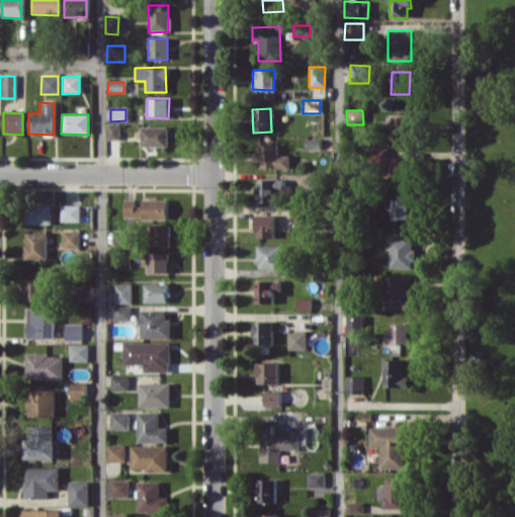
[(409,117),(392,117),(393,138),(409,138),(409,117)]
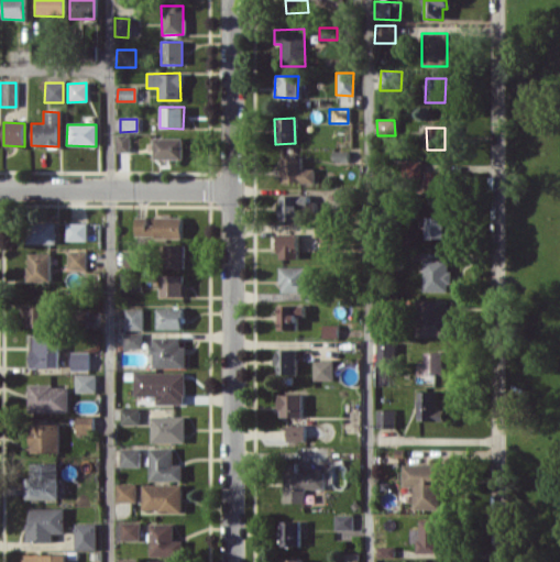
[(128,153),(128,134),(114,134),(114,153),(128,153)]
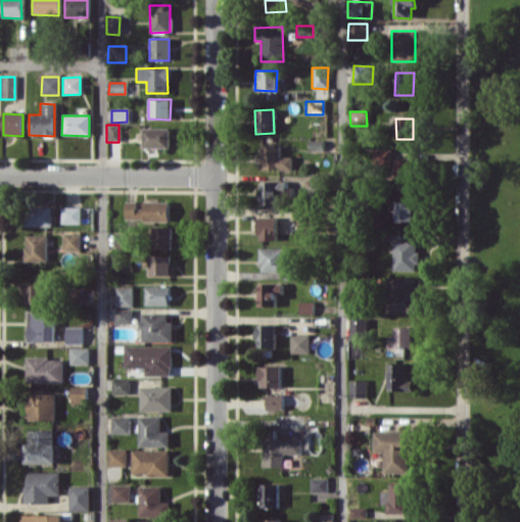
[(168,129),(140,129),(141,149),(168,148),(168,129)]
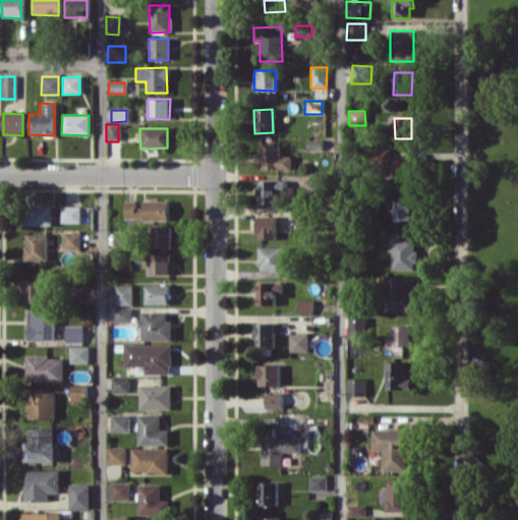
[(289,169),(289,157),(277,157),(278,146),(259,146),(257,169),(289,169)]
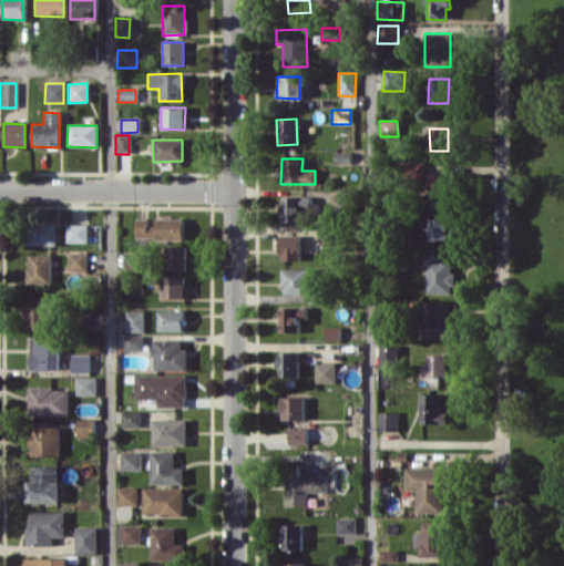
[(431,177),(432,194),(448,193),(447,177),(431,177)]
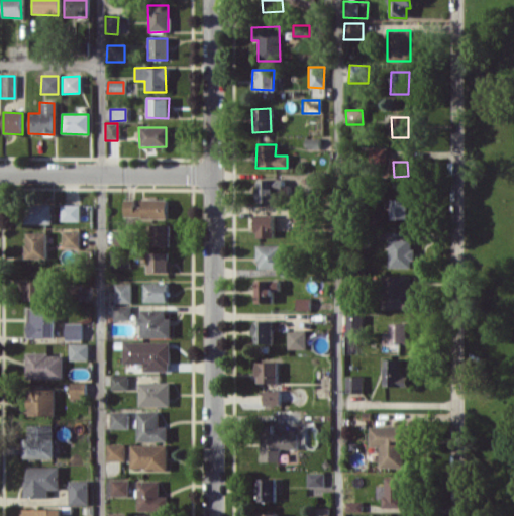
[(306,189),(321,189),(320,173),(305,173),(306,189)]
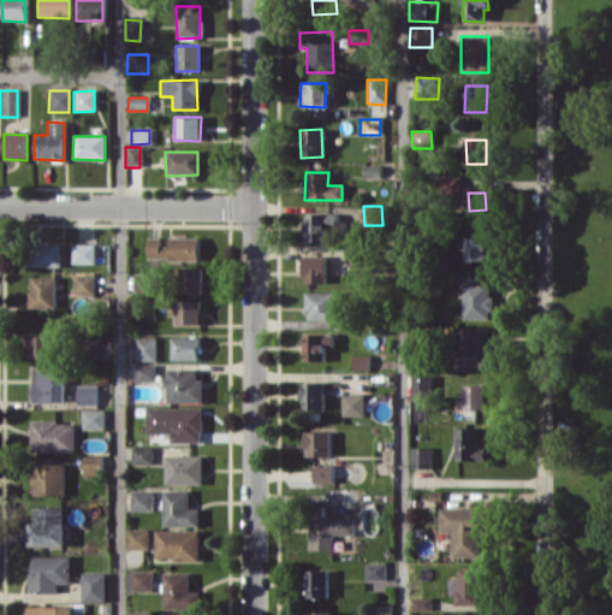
[(306,242),(332,241),(331,213),(304,214),(306,242)]
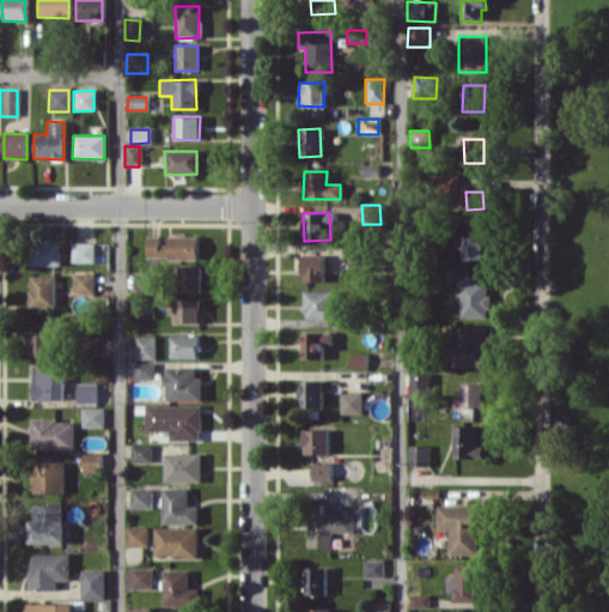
[(196,237),(162,236),(162,237),(146,237),(145,259),(196,260),(196,237)]
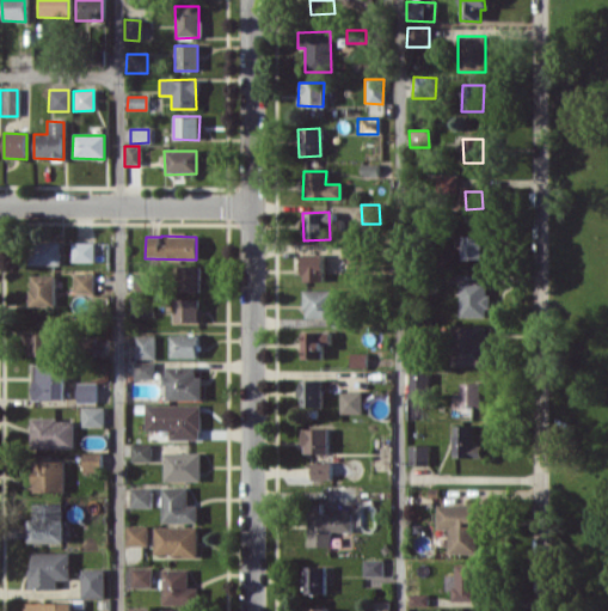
[(462,261),(483,260),(483,236),(462,237),(462,261)]
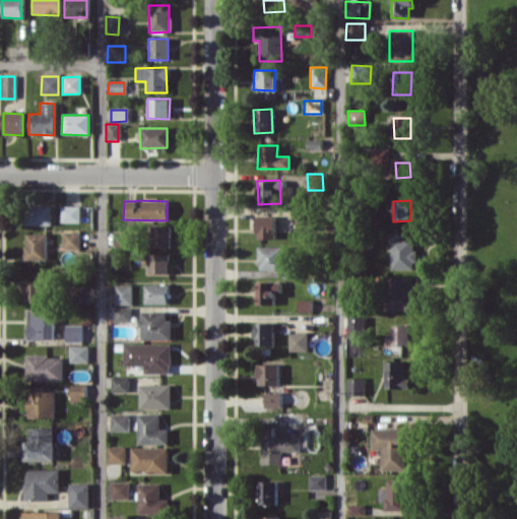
[(23,225),(50,225),(50,206),(23,206),(23,225)]
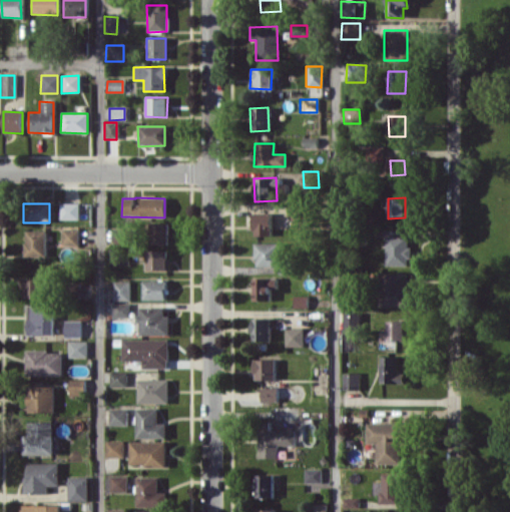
[(77,220),(77,203),(58,203),(58,219),(77,220)]
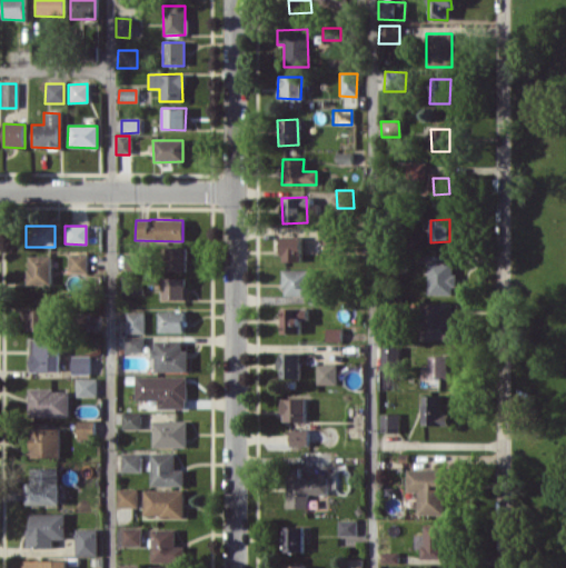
[(331,253),(333,229),(321,229),(320,252),(331,253)]
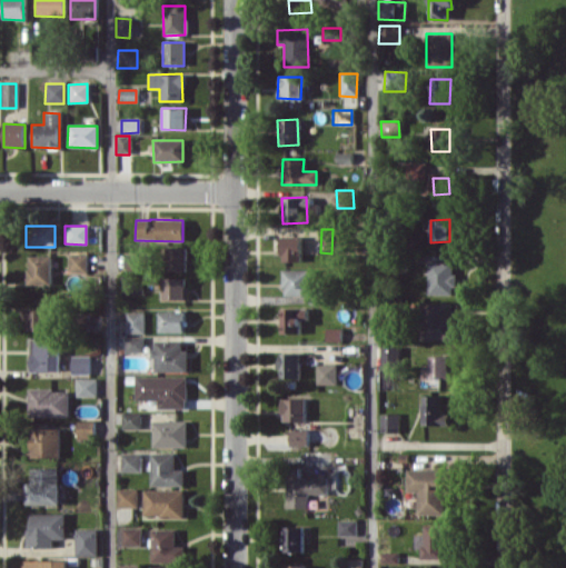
[(300,262),(299,237),(279,237),(279,262),(300,262)]
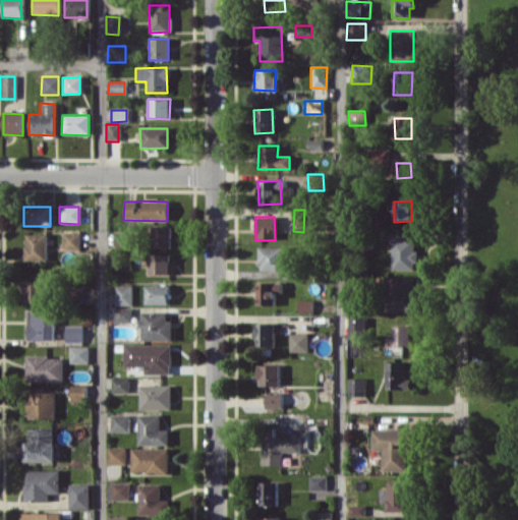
[(168,249),(169,227),(150,227),(150,248),(168,249)]
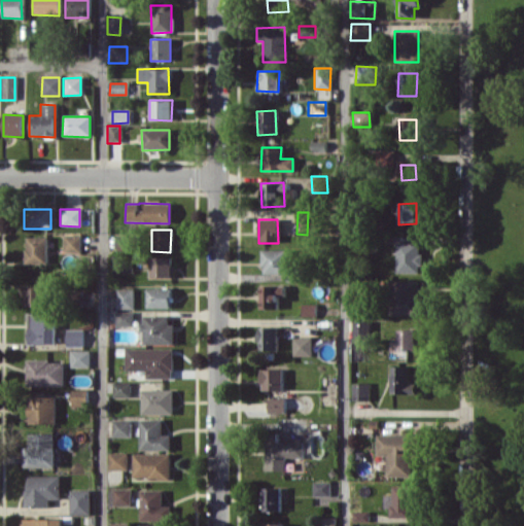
[(79,236),(62,236),(62,252),(78,252),(79,236)]
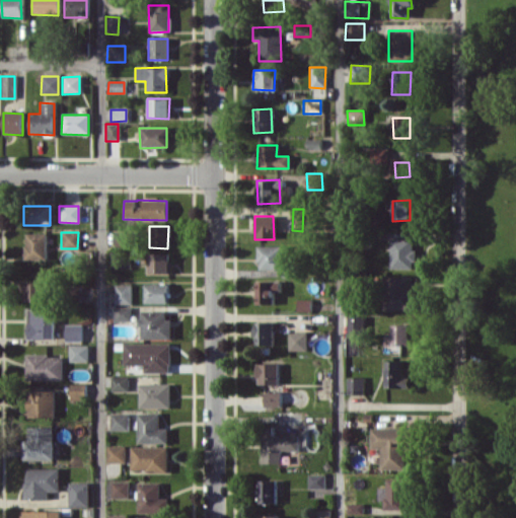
[(115,247),(126,247),(126,232),(114,233),(115,247)]
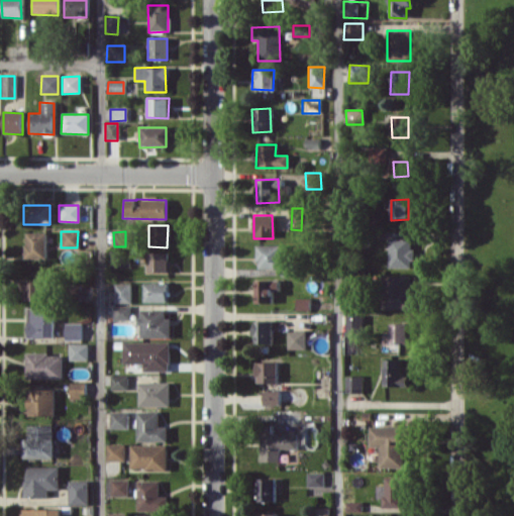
[(44,260),(45,233),(25,232),(24,259),(44,260)]
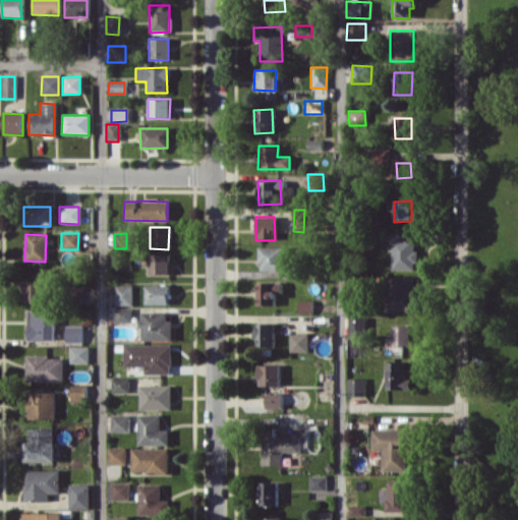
[(414,271),(415,251),(413,251),(413,240),(391,240),(390,270),(414,271)]
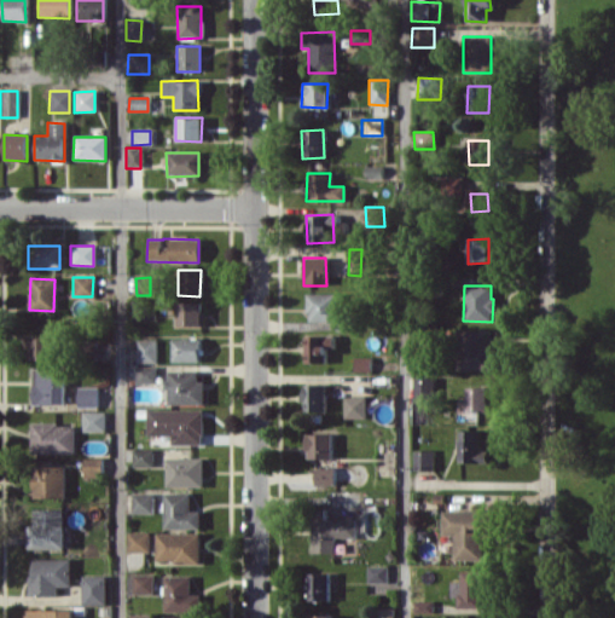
[(335,294),(306,294),(306,322),(334,322),(335,294)]
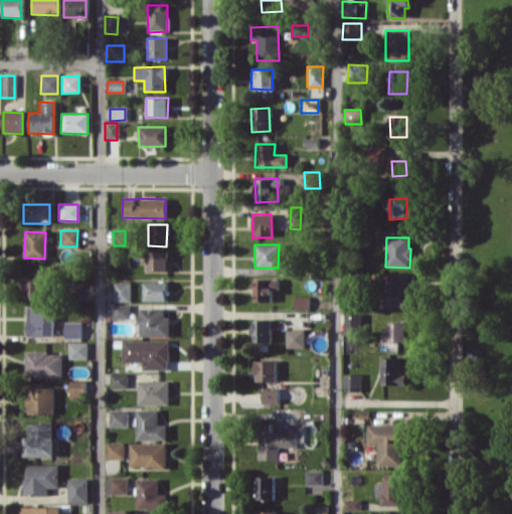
[(109,267),(121,266),(120,249),(109,249),(109,267)]
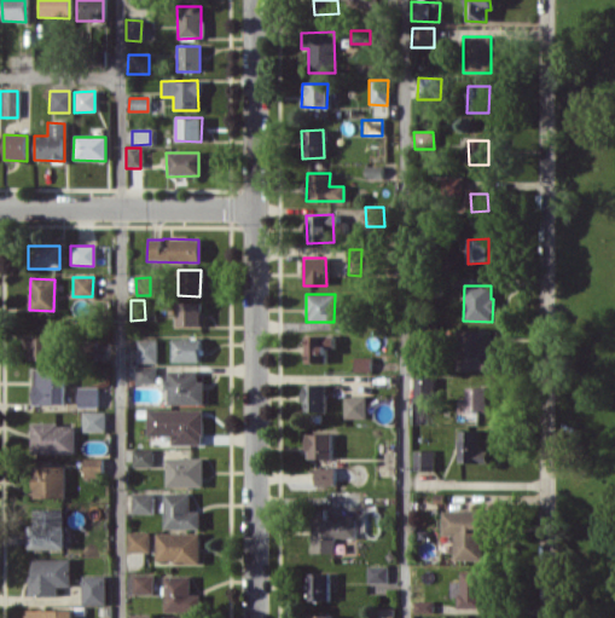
[(175,325),(199,327),(201,302),(175,302),(175,325)]
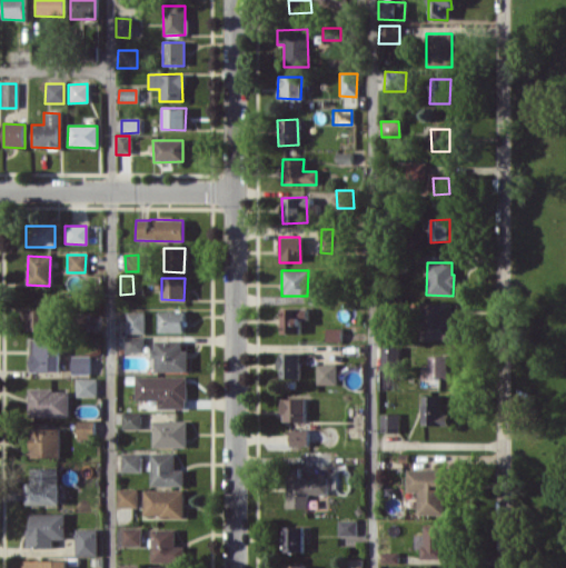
[(452,341),(452,317),(446,317),(446,304),(420,304),(419,340),(452,341)]
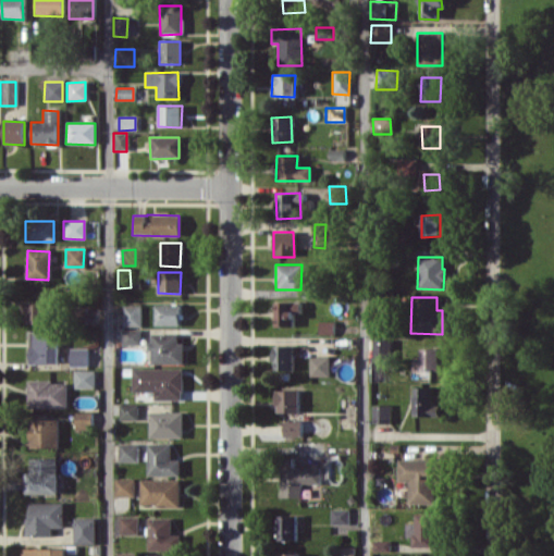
[(48,303),(24,304),(24,324),(48,323),(48,303)]
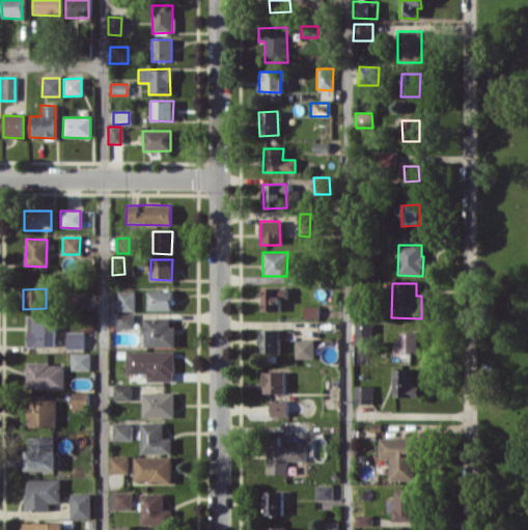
[(260,311),(278,311),(278,299),(285,299),(285,288),(260,288),(260,311)]
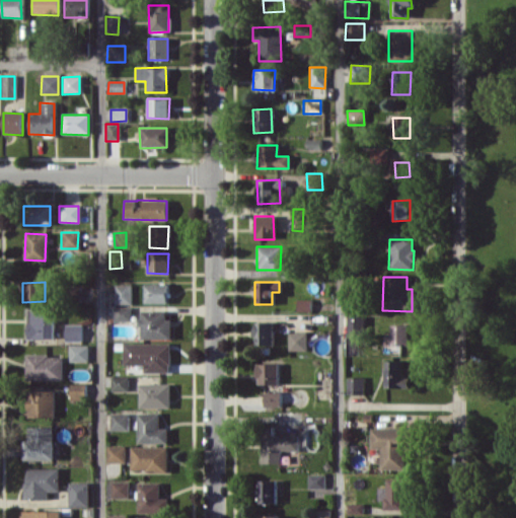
[(143,303),(166,304),(167,285),(143,284),(143,303)]
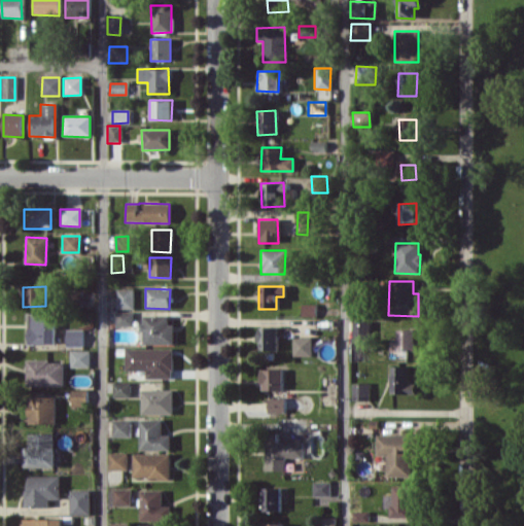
[(132,309),(131,289),(114,289),(115,310),(132,309)]
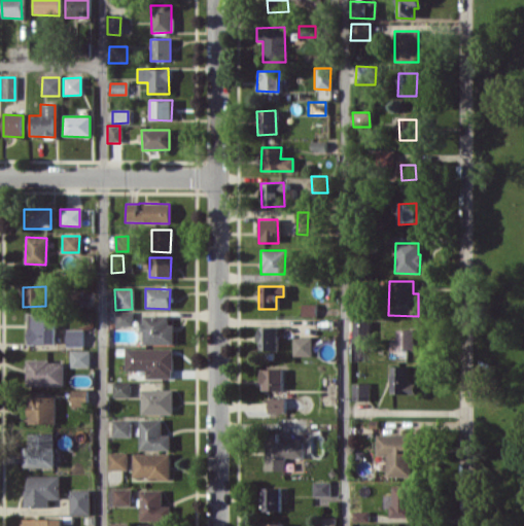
[(315,305),(301,305),(300,316),(314,317),(315,305)]
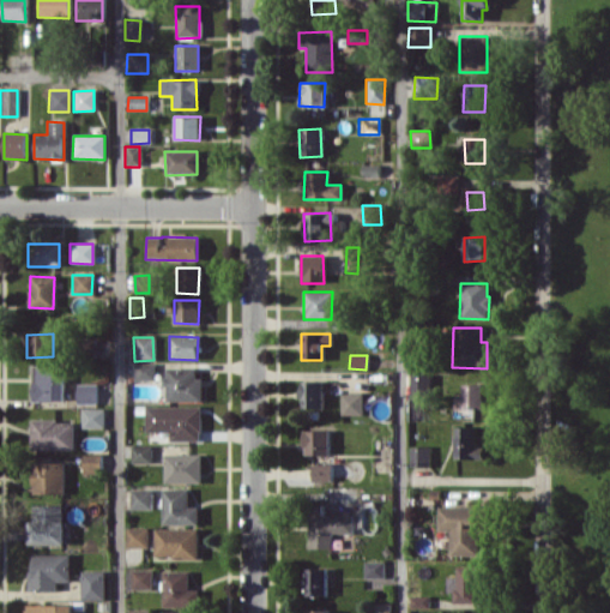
[(153,364),(133,364),(133,380),(153,380),(153,364)]
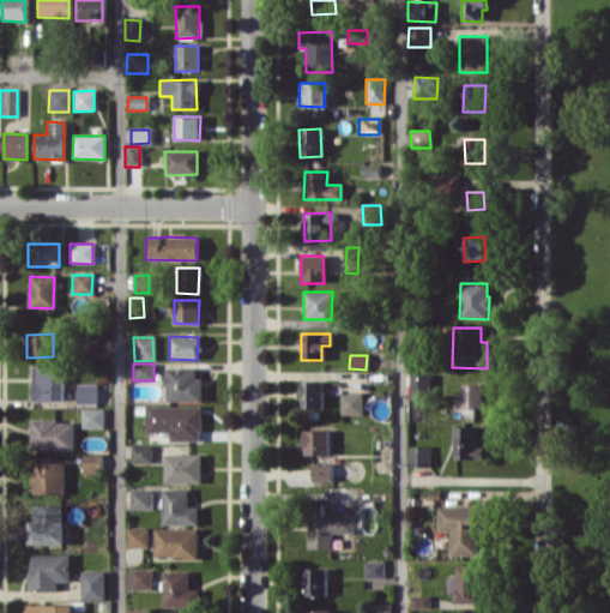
[(30,401),(62,402),(64,367),(31,367),(30,401)]
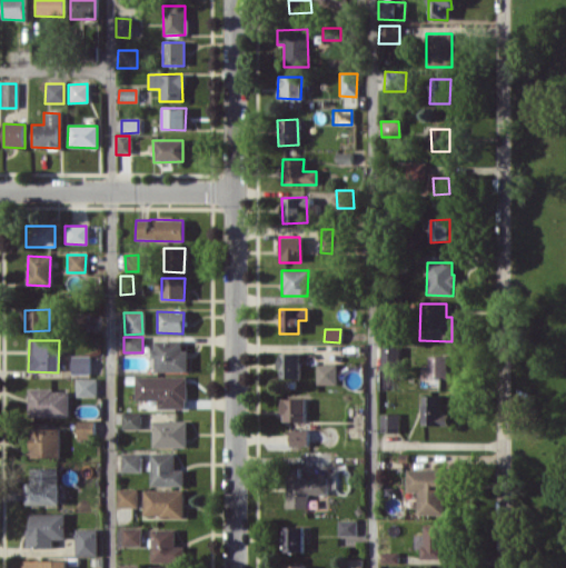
[(187,372),(186,351),(180,351),(180,341),(152,341),(152,374),(187,372)]
